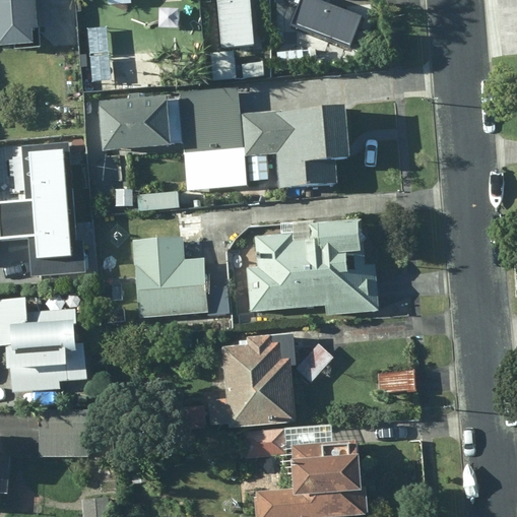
[(0,45),(36,42),(35,28),(39,27),(36,0),(0,0),(0,45)]
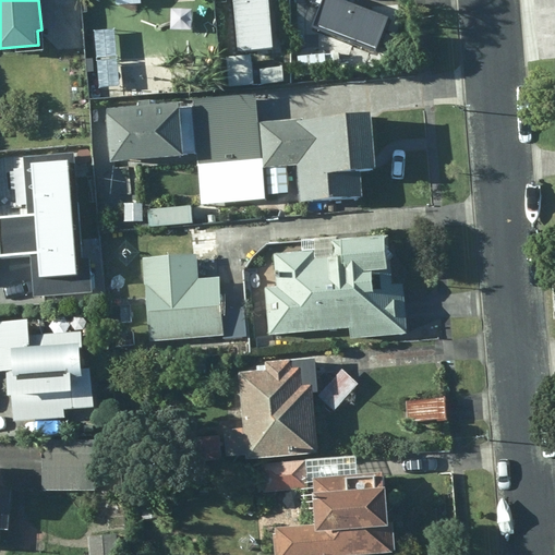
[(231,0),(236,49),(272,47),(267,0),(231,0)]
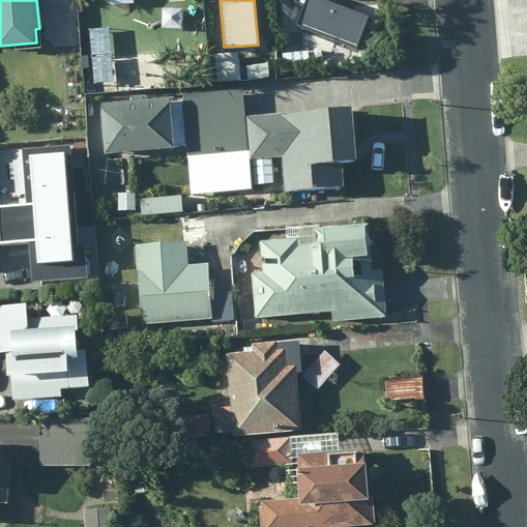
[(294,0),(293,3),(300,6),(293,25),(354,49),(366,20),(316,0),(294,0)]
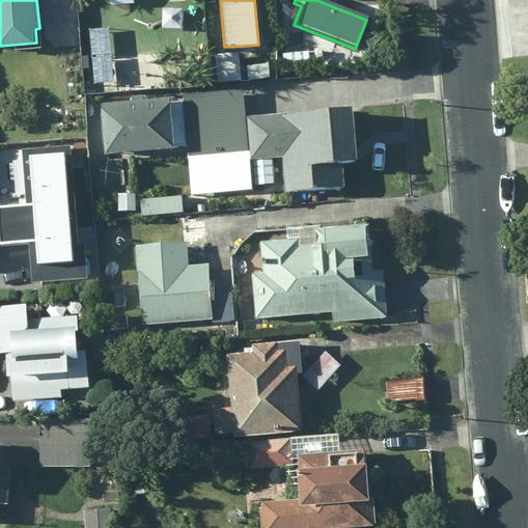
[(111,20),(81,22),(86,82),(116,79),(111,20)]
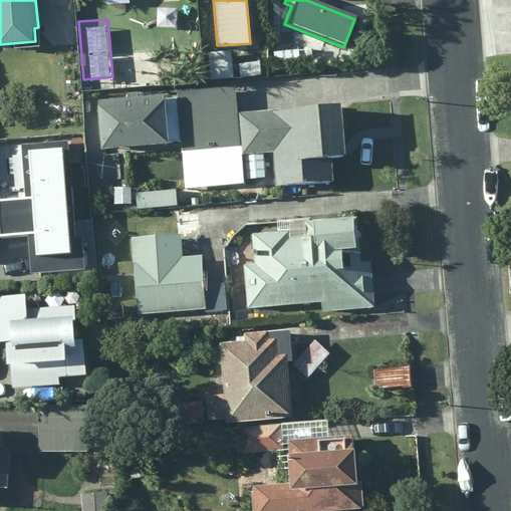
[(271,51),(272,68),(311,66),(310,49),(271,51)]
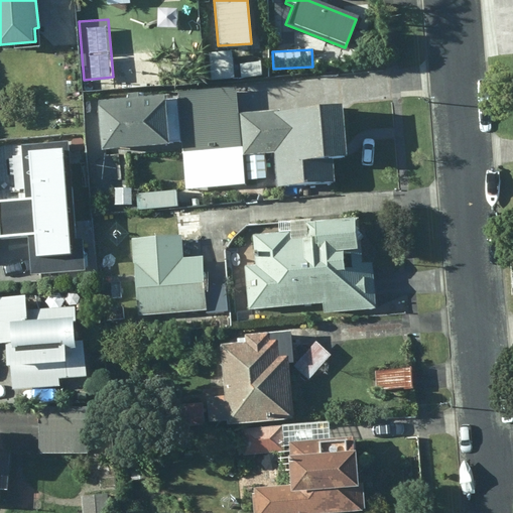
[(229,54),(209,56),(212,82),(232,80),(229,54)]
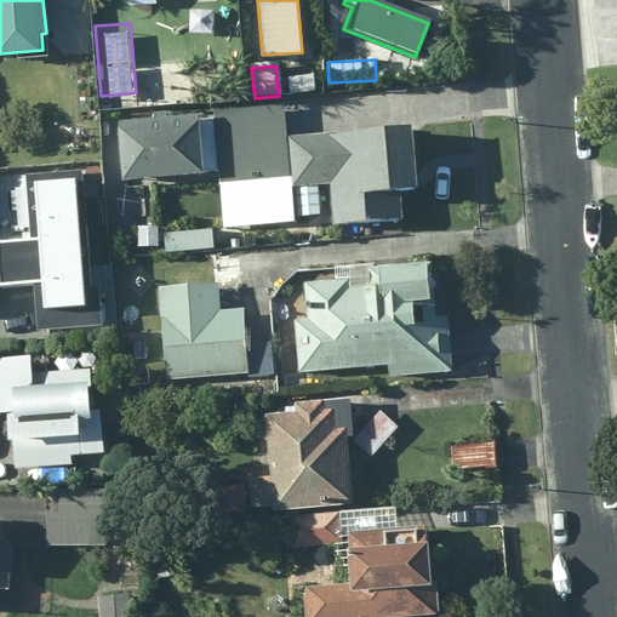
[(281,102),(217,106),(220,183),(285,181),(283,137),(281,102)]
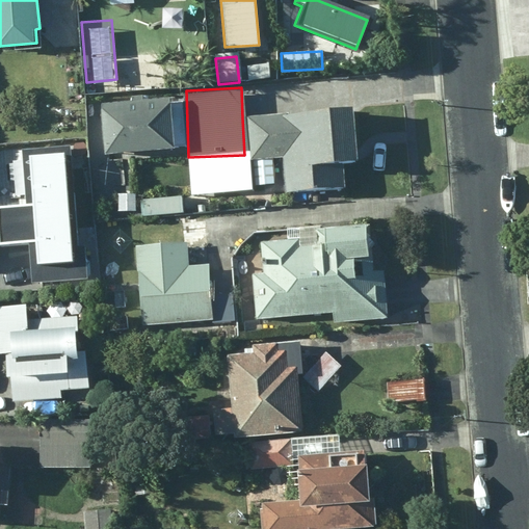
[(176,149),(172,97),(102,102),(105,155),(176,149)]
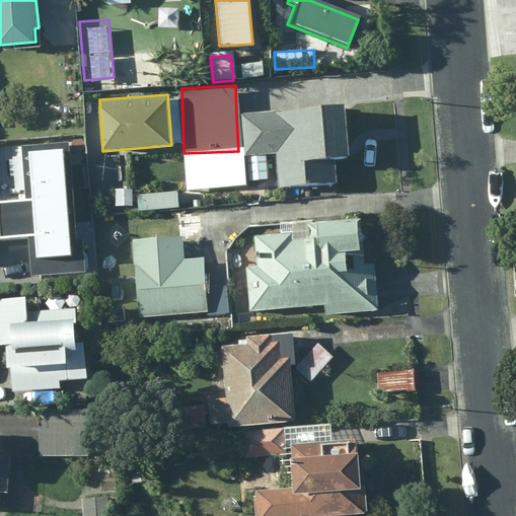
[(350,157),(346,104),(239,114),(242,156),(275,153),(277,187),(335,182),(333,158),(350,157)]
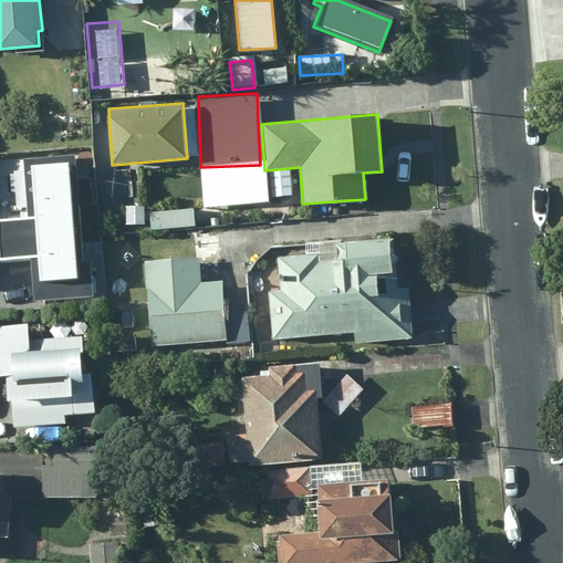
[(143,222),(143,205),(125,205),(125,222),(143,222)]
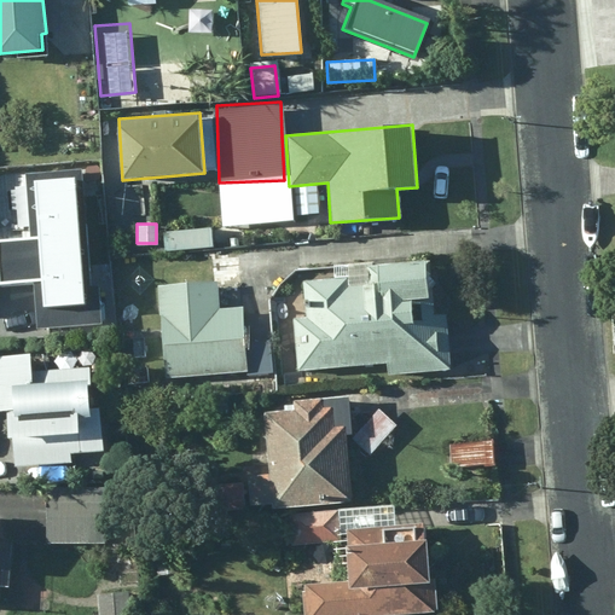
[(161,227),(161,250),(212,249),(212,226),(161,227)]
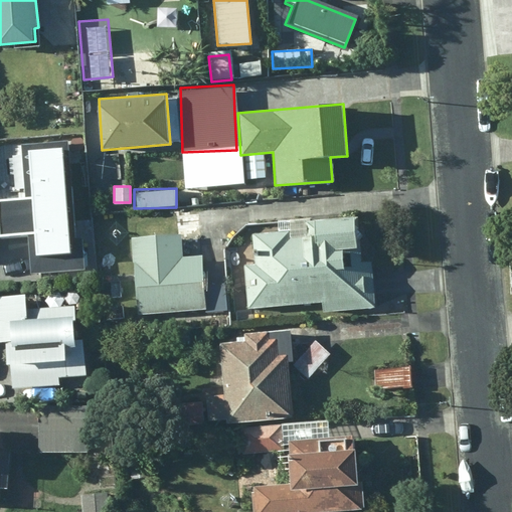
[(78,271),(72,202),(24,207),(26,232),(33,231),(37,275),(78,271)]
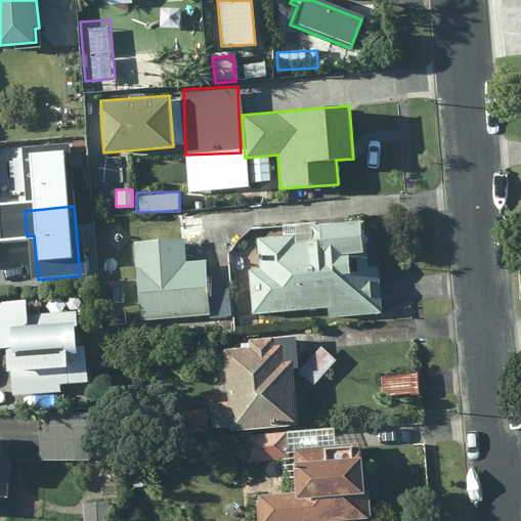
[(248,268),(251,313),(327,308),(328,315),(381,312),(378,265),(366,267),(363,221),(312,225),(313,240),(294,241),(293,234),(256,237),(259,268),(248,268)]
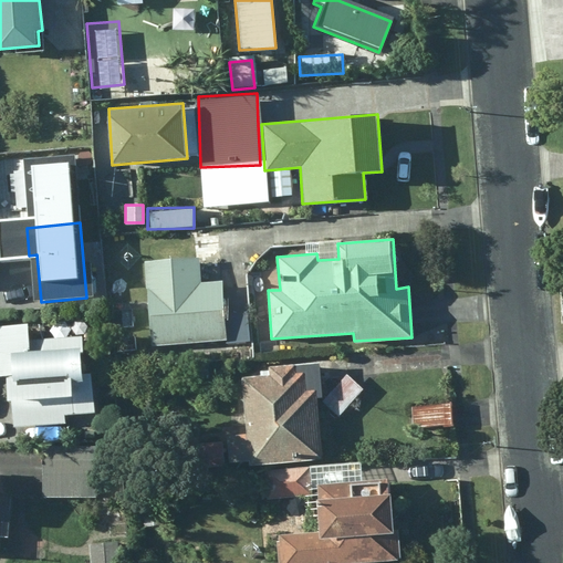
[(198,256),(143,260),(149,343),(226,337),(222,281),(200,282),(198,256)]
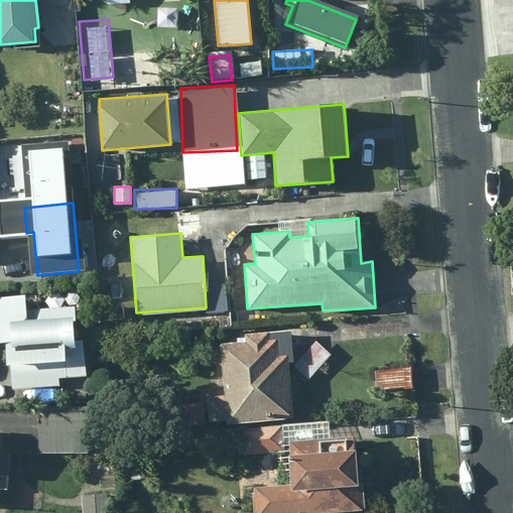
[(117,283),(116,271),(102,272),(103,284),(117,283)]
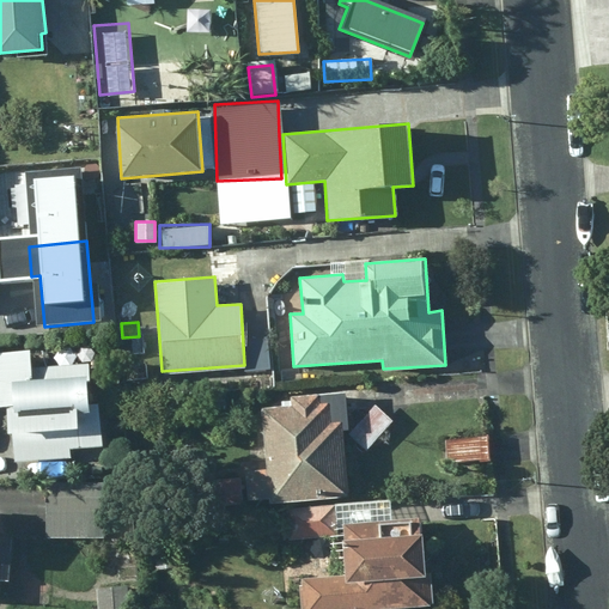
[(31,349),(0,351),(0,406),(7,405),(10,460),(68,460),(68,449),(102,449),(101,405),(89,406),(89,363),(31,363),(31,349)]
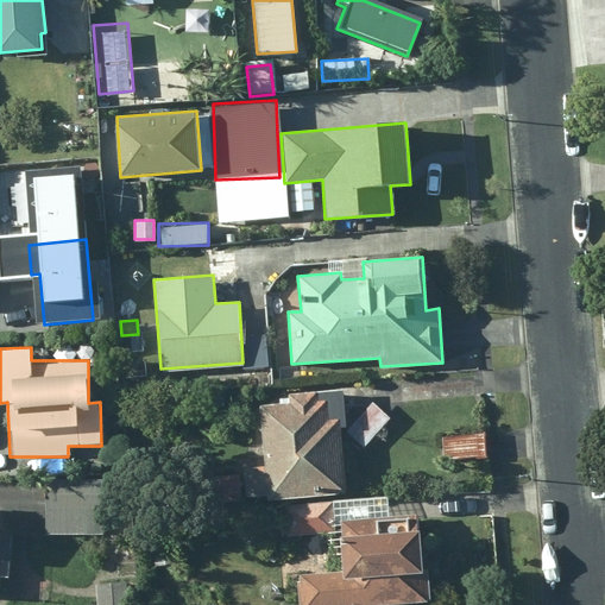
[(265,364),(264,347),(244,348),(245,365),(265,364)]
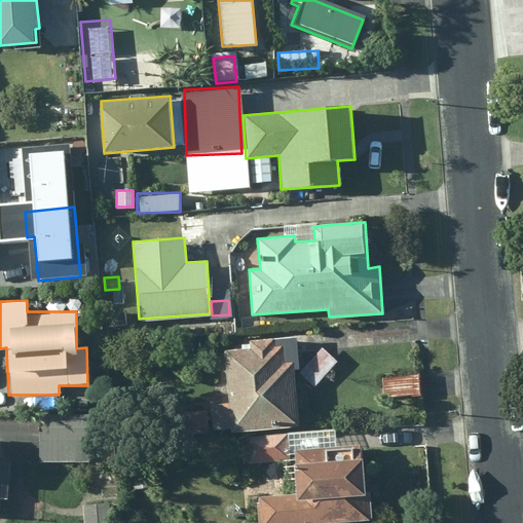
[(250,347),(222,350),(227,402),(210,404),(212,427),(231,425),(232,432),(298,424),(293,370),(299,369),(296,337),(250,341),(250,347)]
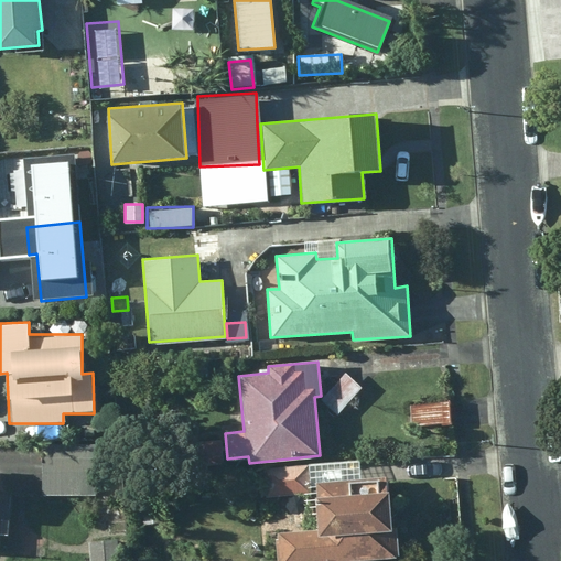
[(450,423),(448,398),(407,401),(409,427),(450,423)]
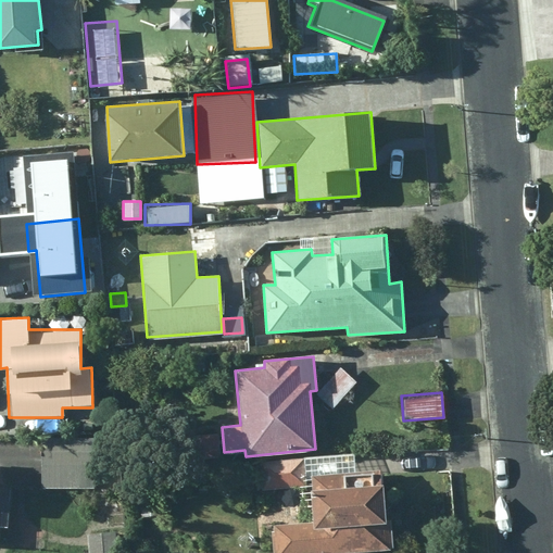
[(218,456),(216,431),(181,436),(184,460),(218,456)]
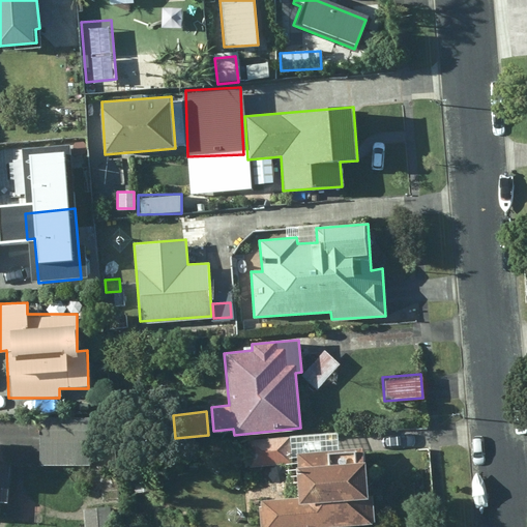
[(18,415),(15,461),(85,465),(88,420),(18,415)]
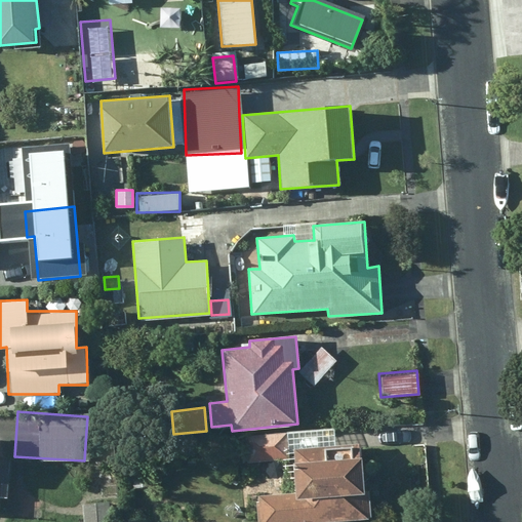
[(243,439),(244,462),(288,459),(287,437),(243,439)]
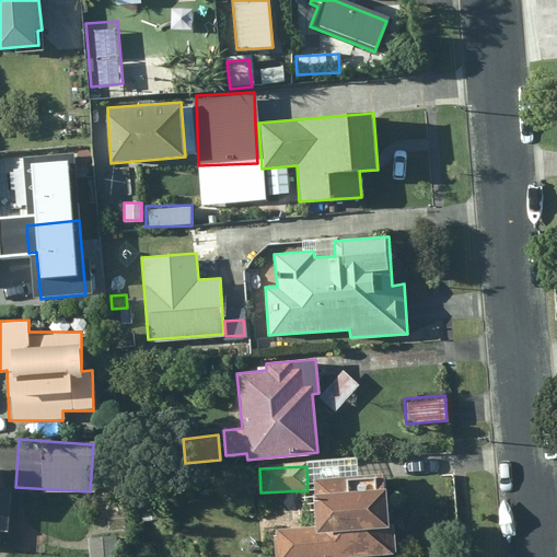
[(274,556),(352,556),(396,555),(393,490),(383,490),(383,476),(315,479),(317,525),(274,526),(274,556)]
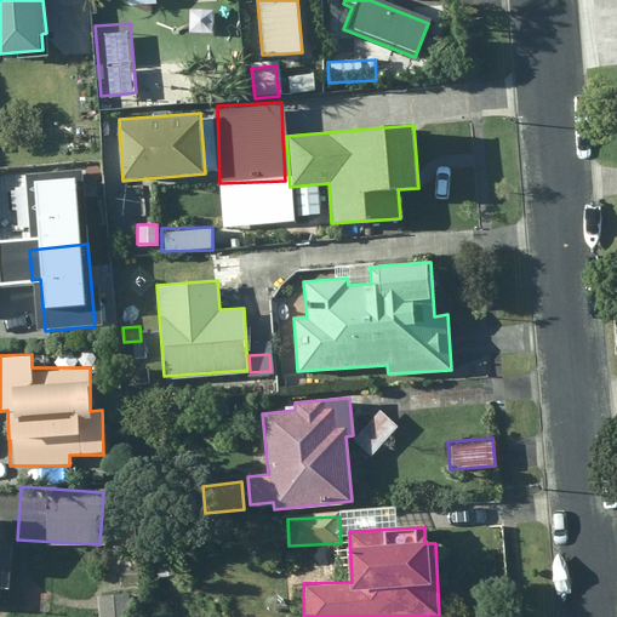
[(130,616),(129,593),(97,595),(98,616),(130,616)]
